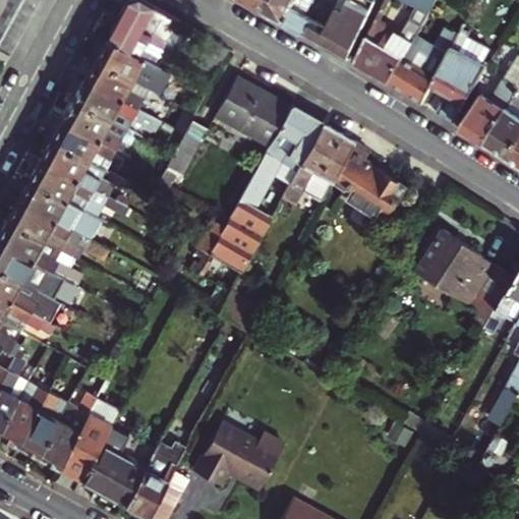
[(16,0),(0,0),(0,6),(17,15),(23,3),(16,0)]
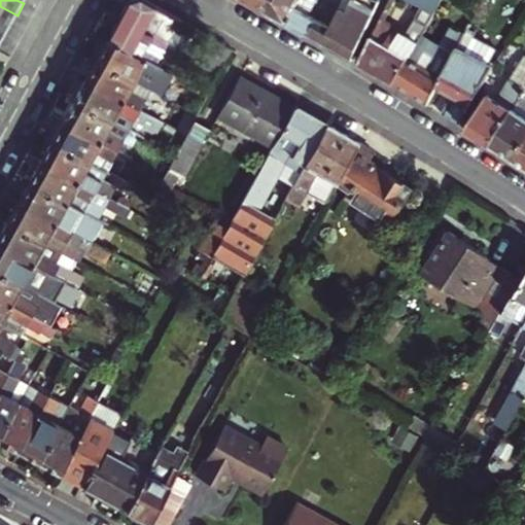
[(175,20),(139,0),(131,0),(130,0),(107,41),(150,64),(175,20)]
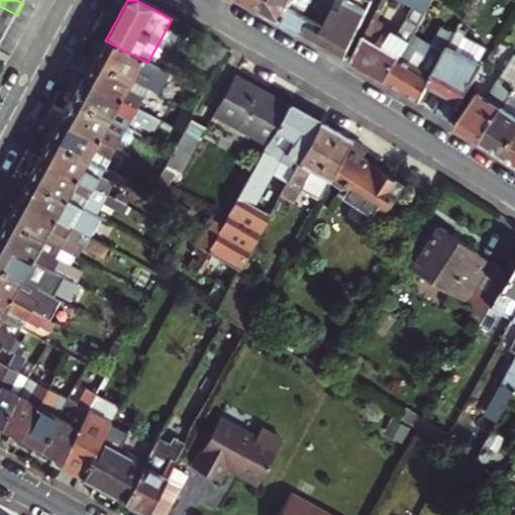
[(240,0),(317,43),(325,26),(302,13),(292,7),(295,0),(240,0)]
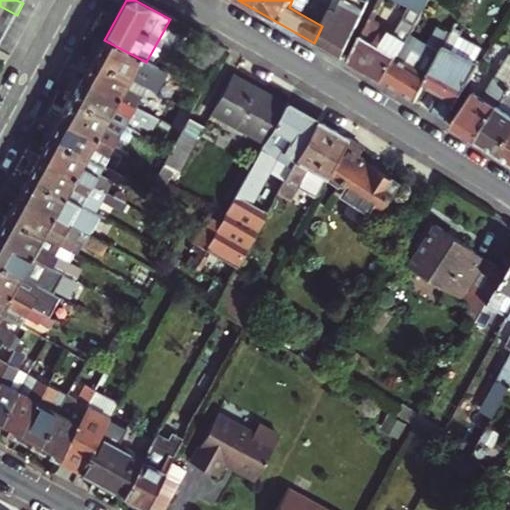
[(299,13),(306,0),(292,0),(289,7),(299,13)]
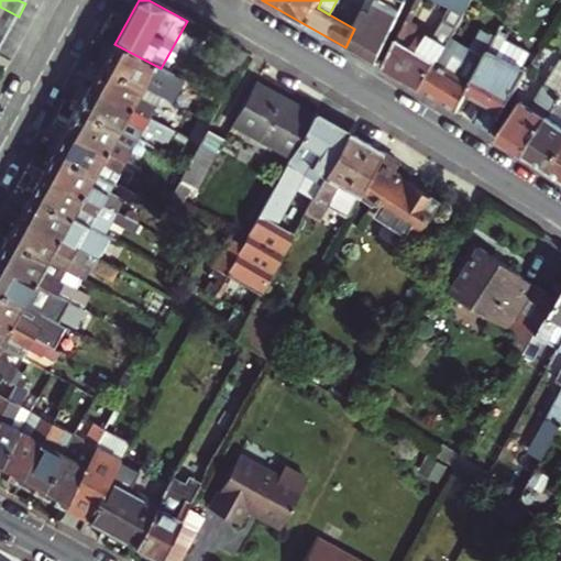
[(345,47),(377,65),(407,0),(367,0),(354,29),(345,47)]
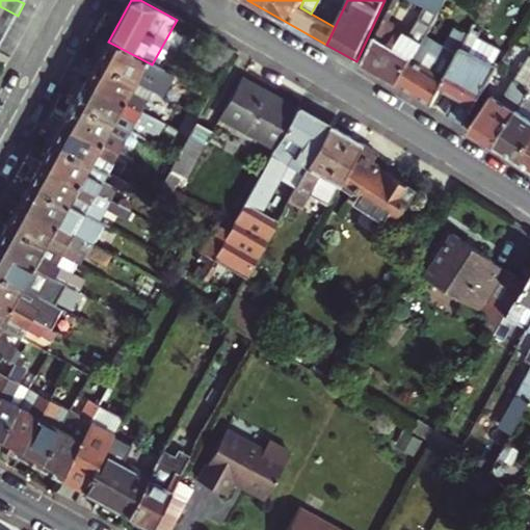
[(398,85),(426,41),(432,30),(444,7),(447,0),(417,0),(429,7),(423,20),(426,24),(416,35),(408,32),(418,23),(406,17),(391,45),(375,37),(363,65),(398,85)]
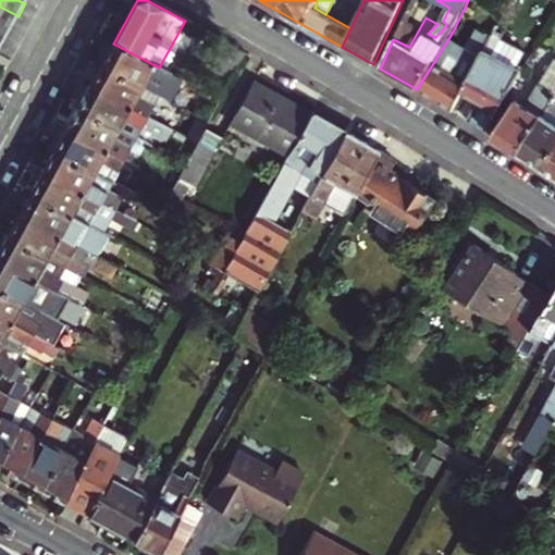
[(498,25),(505,12),(483,0),(468,0),(465,8),(498,25)]
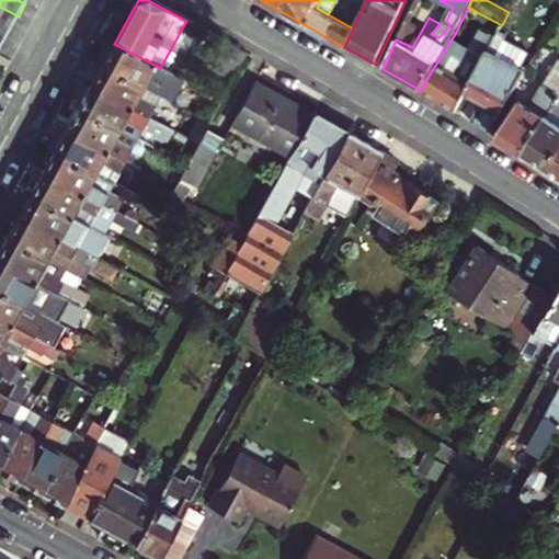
[(0,22),(11,30),(19,16),(0,7),(0,22)]
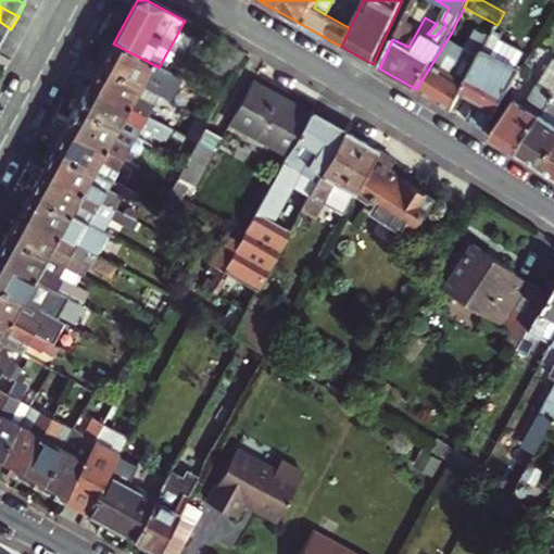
[(0,39),(4,42),(11,29),(0,22),(0,39)]
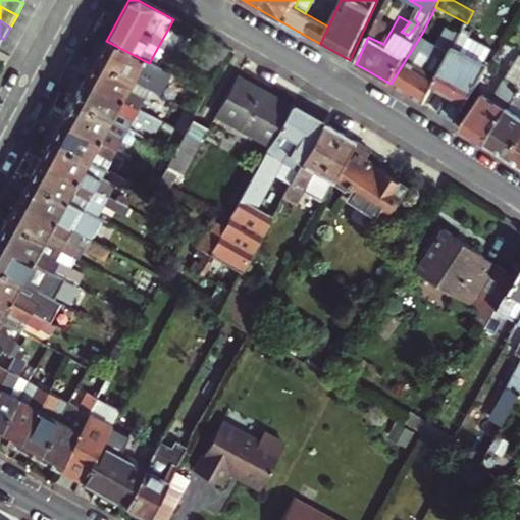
[(455,124),(490,66),(463,51),(472,34),(464,29),(461,35),(433,87),(452,98),(451,100),(447,98),(437,113),(455,124)]
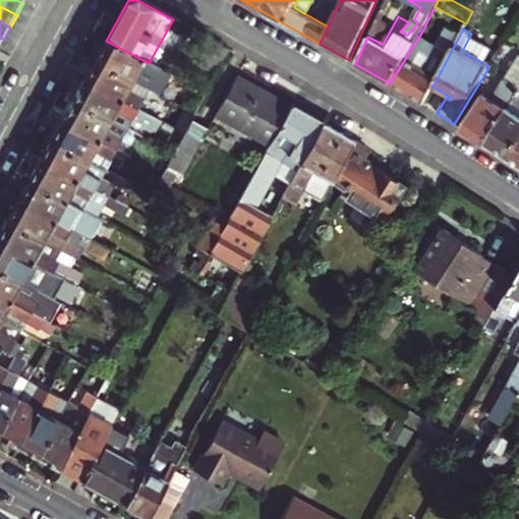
[(440,51),(417,40),(390,83),(423,105),(433,87),(460,35),(451,30),(440,51)]
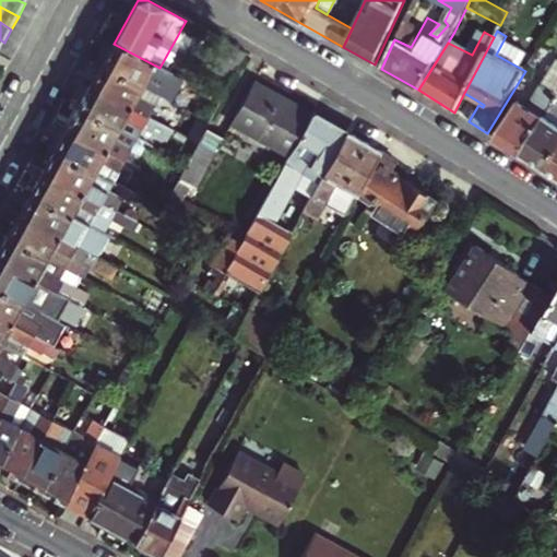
[(181,80),(160,68),(114,44),(103,66),(153,93),(169,103),(181,80)]
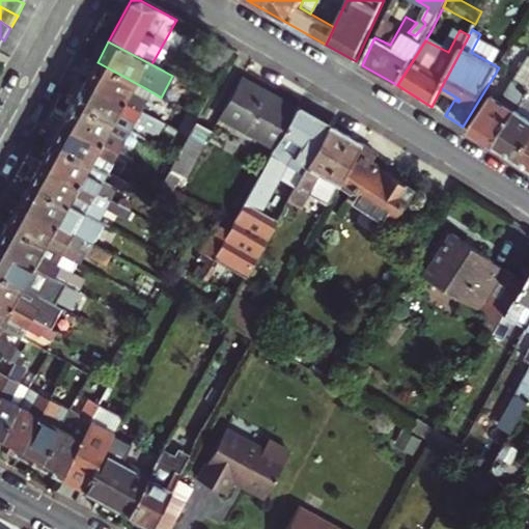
[(496,147),(528,93),(528,57),(505,93),(507,100),(505,104),(493,96),(471,132),(496,147)]
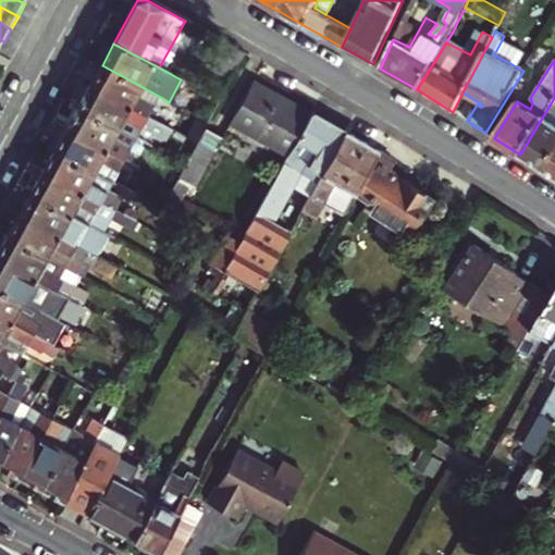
[(152,93),(102,65),(90,86),(108,95),(107,100),(126,111),(127,108),(147,119),(151,108),(146,105),(152,93)]
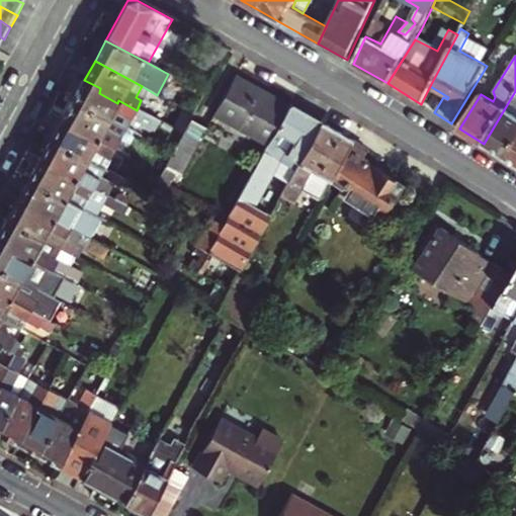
[(267,146),(288,107),(234,77),(212,116),(267,146)]
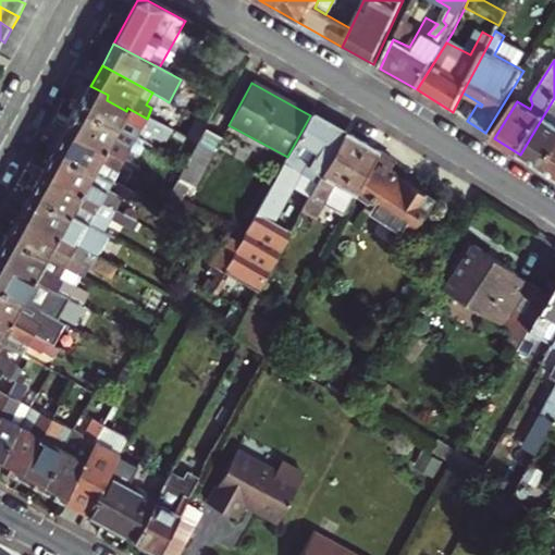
[(171,131),(147,119),(127,108),(126,111),(107,100),(108,95),(90,86),(89,87),(78,108),(135,139),(140,131),(164,144),(171,131)]
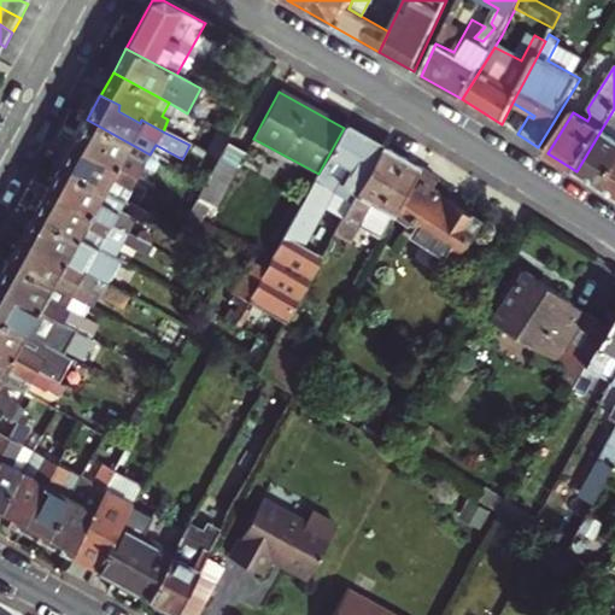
[(603,188),(614,168),(614,109),(577,171),(603,188)]
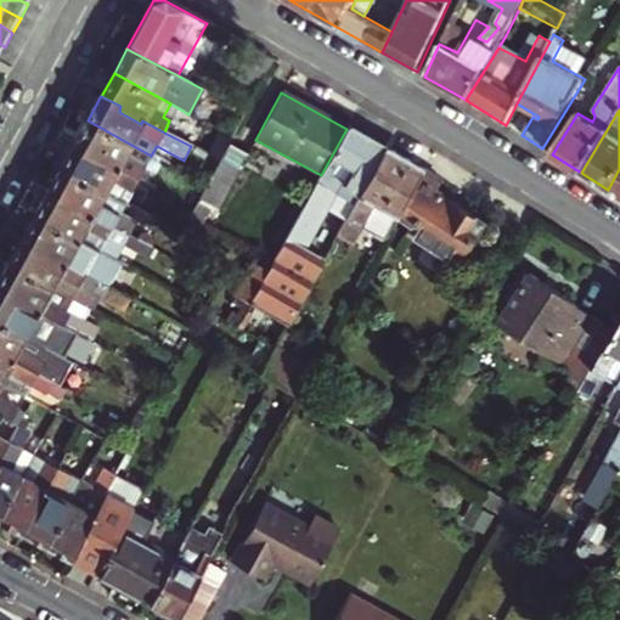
[(74,145),(72,148),(93,159),(96,155),(117,167),(116,168),(137,180),(151,156),(88,120),(74,145)]
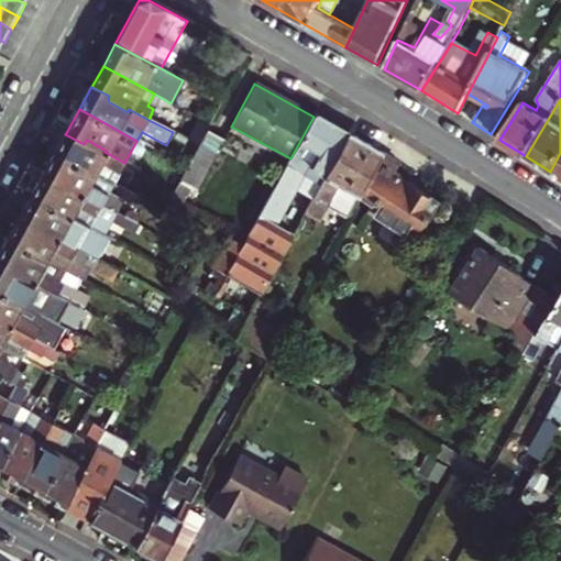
[(252,312),(294,237),(276,227),(305,176),(321,186),(348,136),(315,116),(314,117),(290,158),(242,246),(227,275),(215,296),(228,304),(249,316),(251,314),(252,312)]
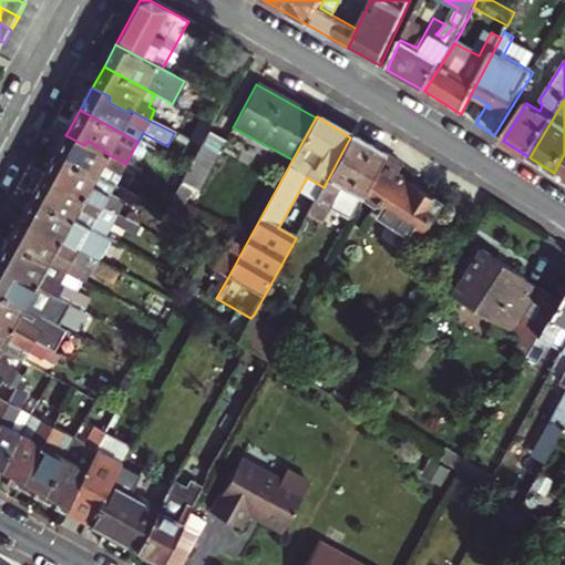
[(209,133),(181,185),(197,193),(224,142),(209,133)]
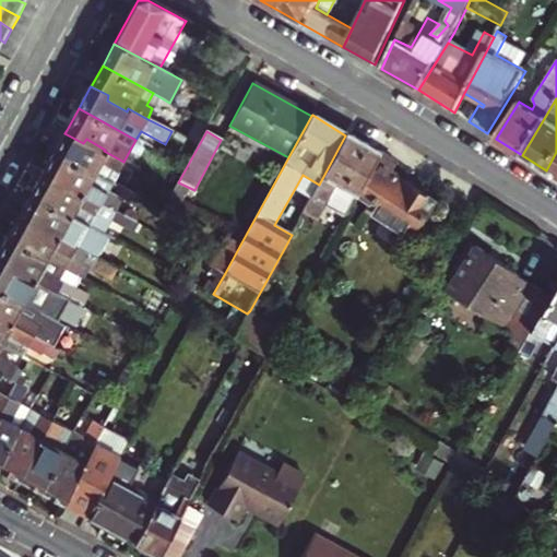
[(64,133),(55,152),(107,180),(113,170),(117,174),(123,162),(104,151),(105,150),(86,139),(83,143),(64,133)]
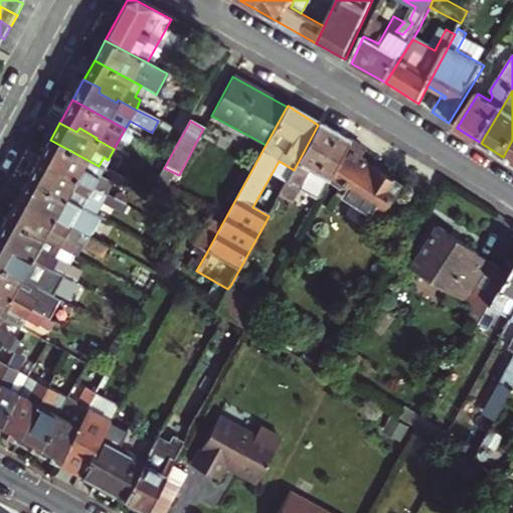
[(318,125),(294,170),(276,201),(289,208),(297,193),(315,203),(328,179),(347,144),(318,125)]
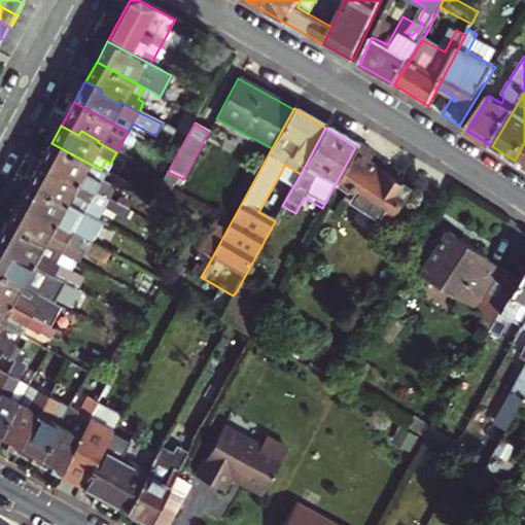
[(51,143),(42,161),(59,170),(58,175),(75,184),(76,182),(109,201),(113,190),(107,186),(112,176),(101,170),(51,143)]
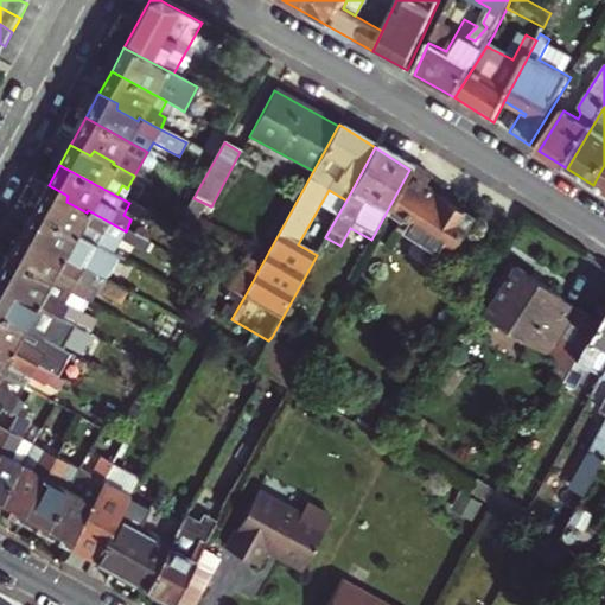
[(604,191),(604,165),(593,185),(604,191)]
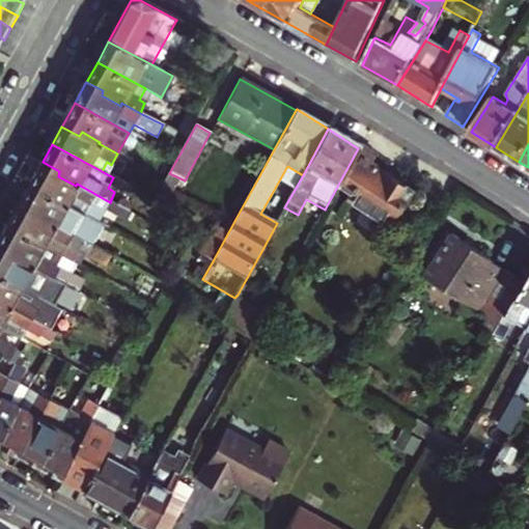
[(372,166),(377,159),(358,148),(338,185),(351,193),(347,199),(389,225),(410,191),(372,166)]
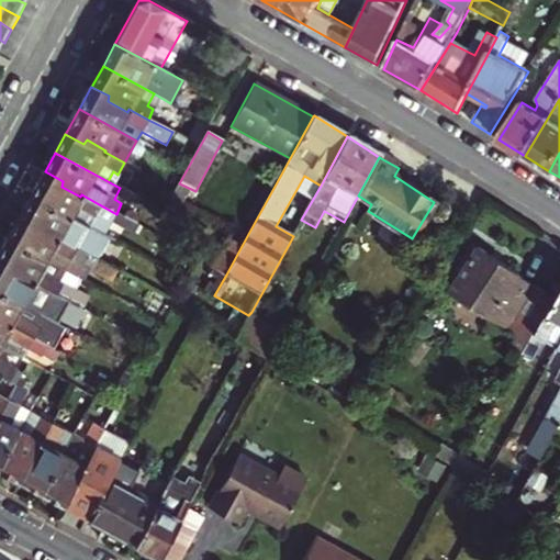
[(124,163),(118,175),(125,178),(132,167),(124,163)]
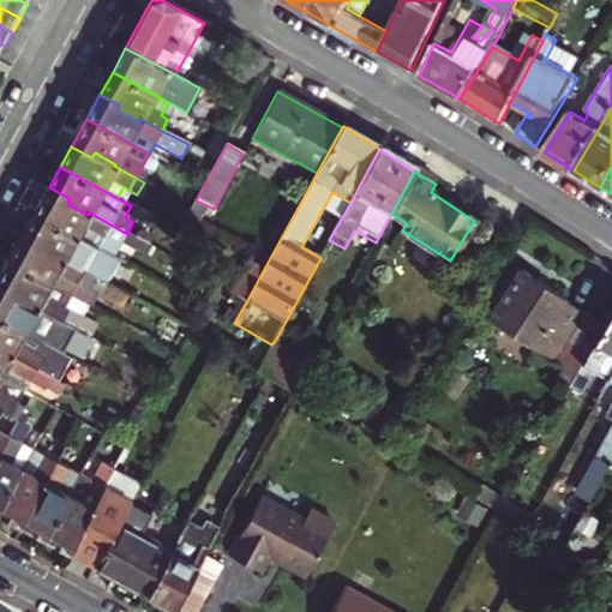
[(34,215),(113,257),(120,244),(145,258),(151,246),(127,234),(89,213),(88,215),(67,204),(69,198),(49,187),(34,215)]
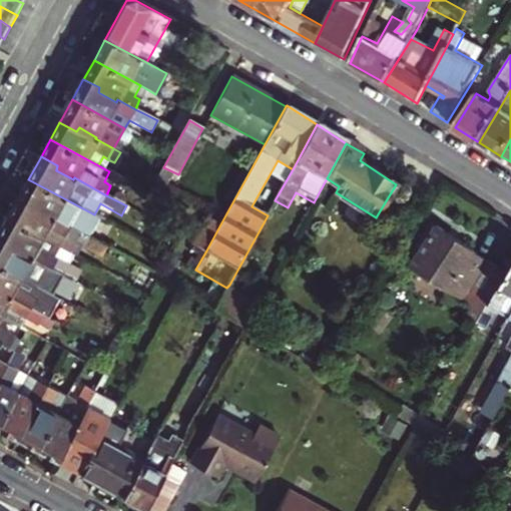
[(53,216),(93,238),(103,219),(94,214),(28,179),(16,200),(34,209),(36,205),(54,214),(53,216)]
